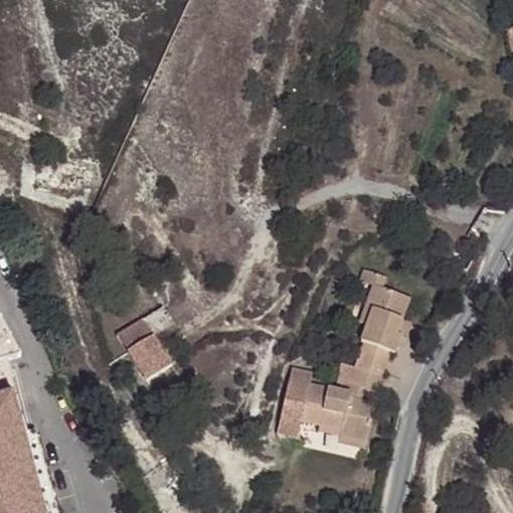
[(371,284),(382,288),(386,277),(364,268),(360,279),(371,284)]
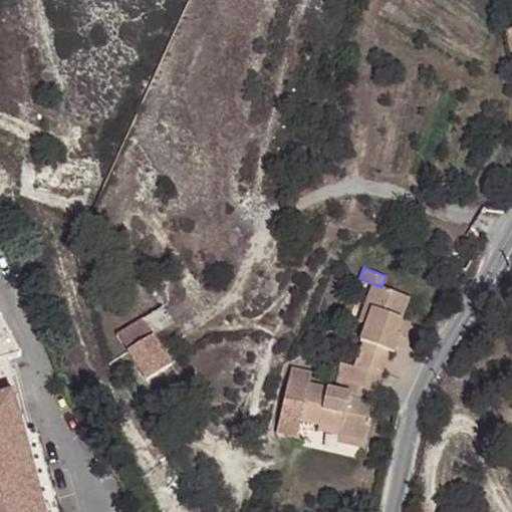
[(397,333),(403,317),(410,296),(381,287),(370,283),(363,306),(369,309),(365,323),(359,340),(363,342),(356,363),(350,382),(367,388),(378,391),(391,351),(396,352),(401,337),(402,334),(397,333)]
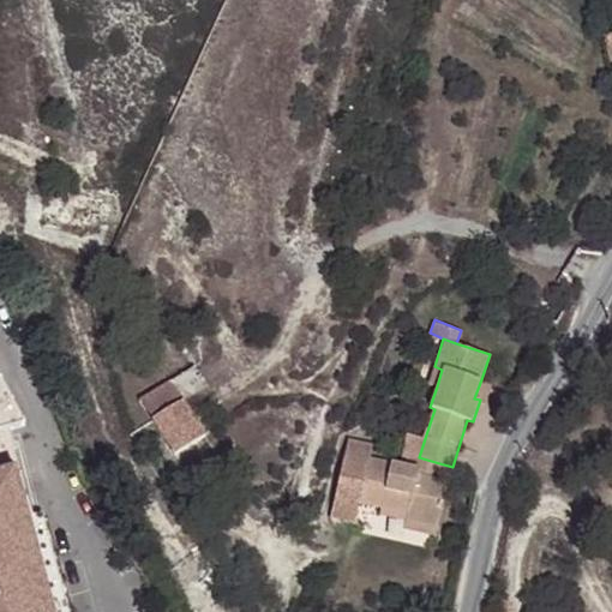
[(427,384),(437,387),(442,370),(435,366),(427,384)]
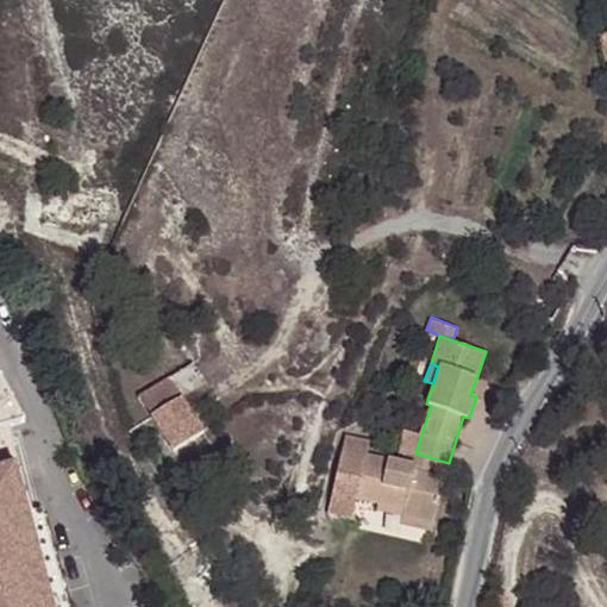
[(168,376),(135,394),(167,454),(200,436),(168,376)]
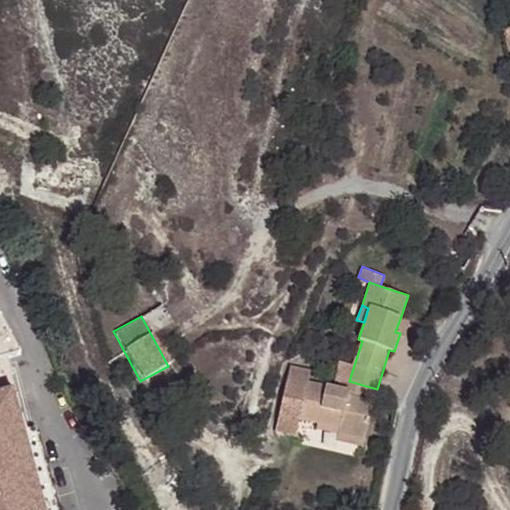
[(411,319),(401,316),(395,332),(400,333),(399,336),(405,338),(411,319)]
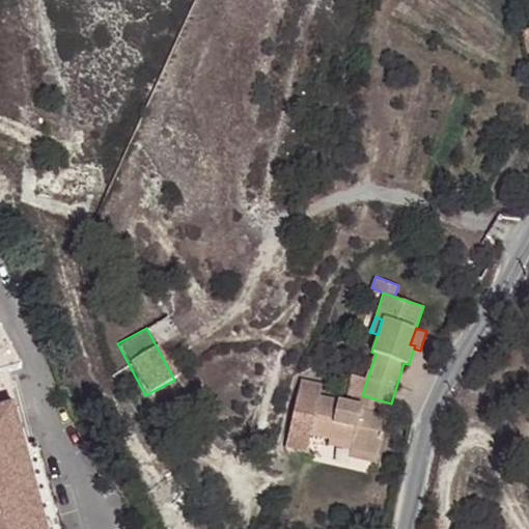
[(0,366),(1,366),(10,363),(0,342),(0,366)]
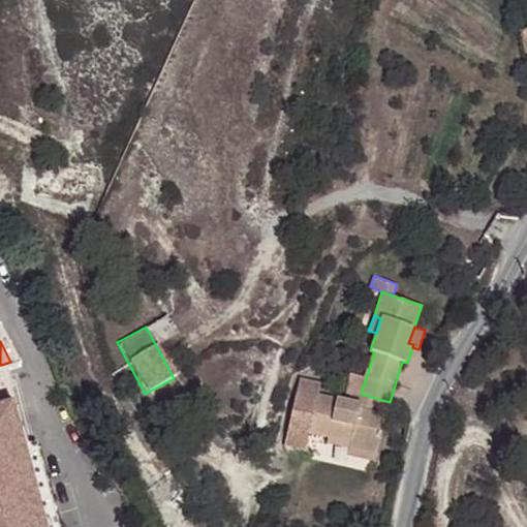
[(42,526),(1,365),(0,365),(0,526),(42,526)]
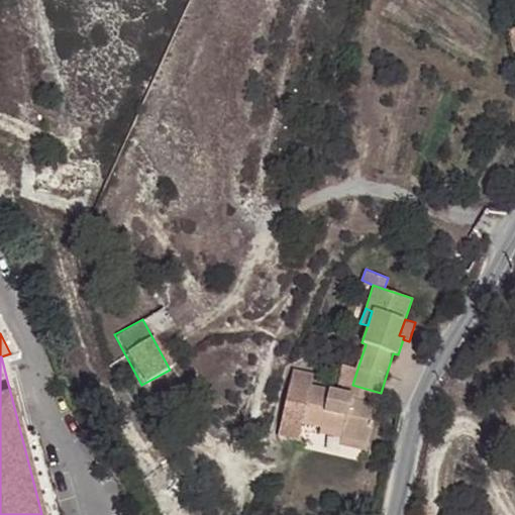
[(337,381),(352,385),(358,366),(343,362),(337,381)]
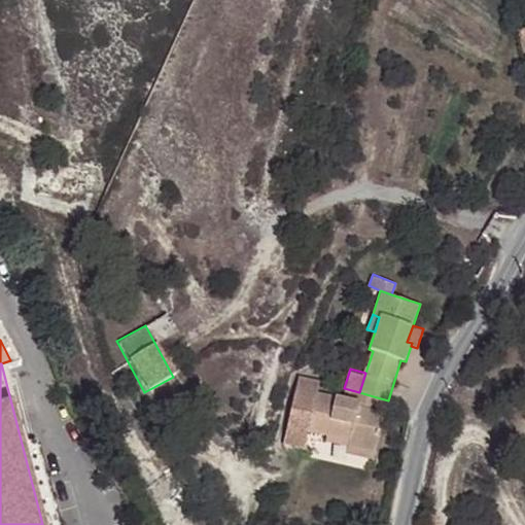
[(282,442),(304,447),(308,430),(319,390),(321,379),(301,374),(282,442)]
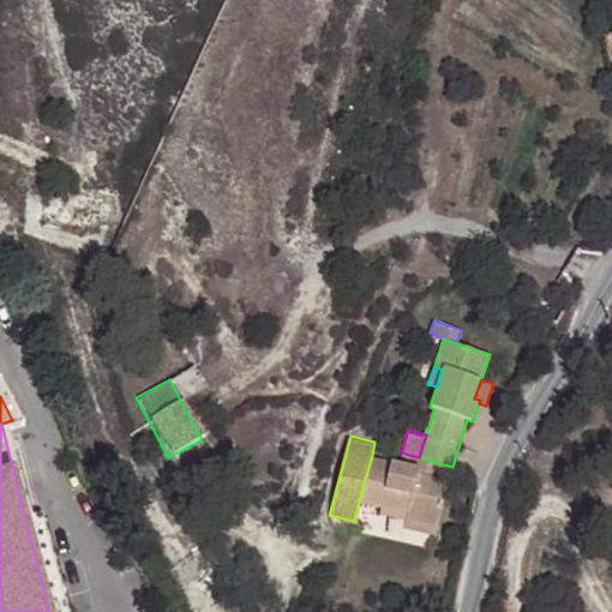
[(450,480),(436,477),(414,472),(417,466),(372,455),(359,502),(382,507),(407,514),(406,520),(439,528),(450,480)]
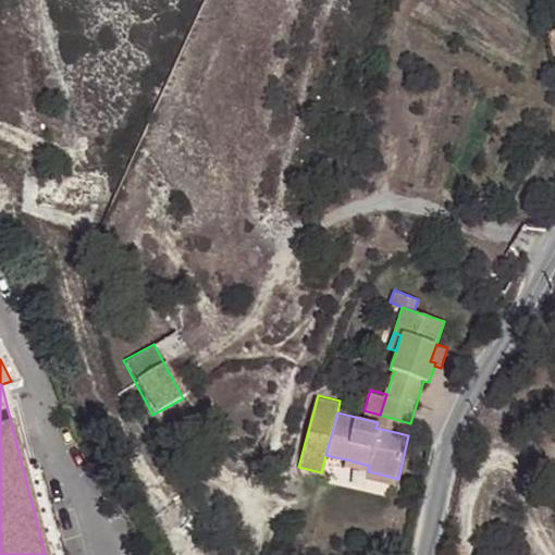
[(395,432),(398,420),(380,415),(378,422),(375,428),(395,432)]
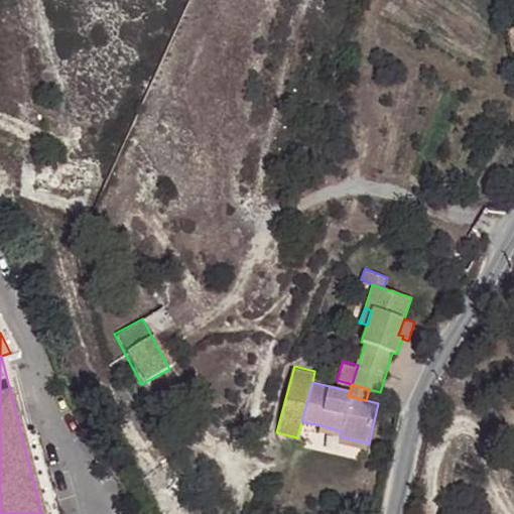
[(342,431),(320,425),(318,430),(341,436),(342,431)]
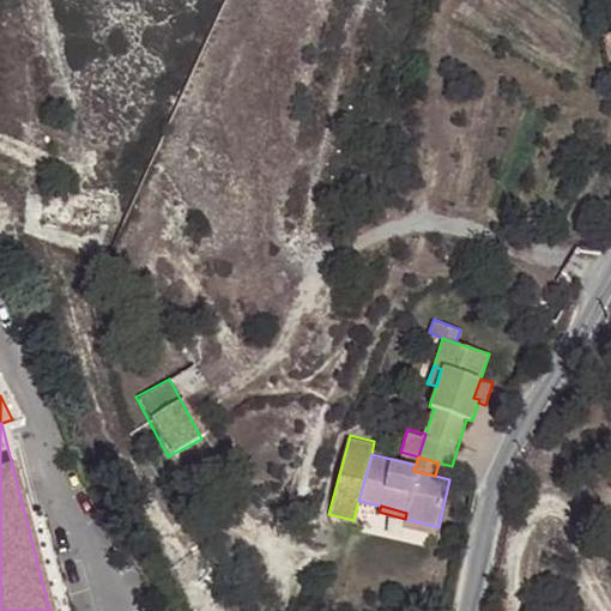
[(437,534),(439,527),(405,519),(403,527),(437,534)]
